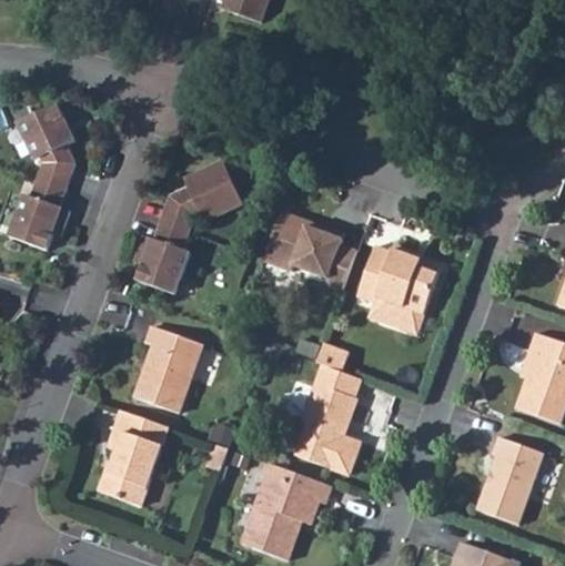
[(262,22),(270,0),(224,0),(222,9),(262,22)]
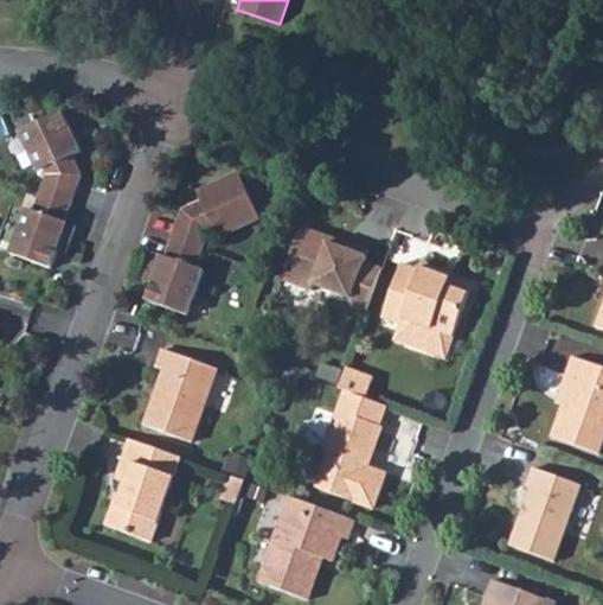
[(38,191),(68,202),(78,173),(69,154),(78,150),(59,109),(17,129),(36,170),(42,167),(44,172),(38,191)]
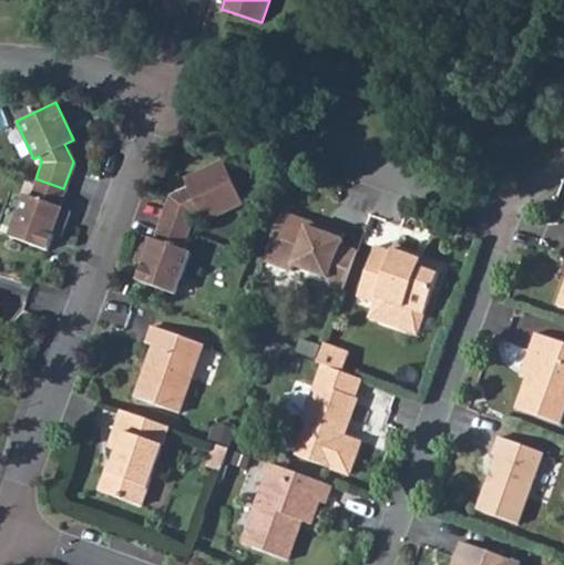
[(157,222),(186,232),(193,214),(197,212),(202,221),(241,203),(219,160),(182,177),(185,186),(167,194),(157,222)]
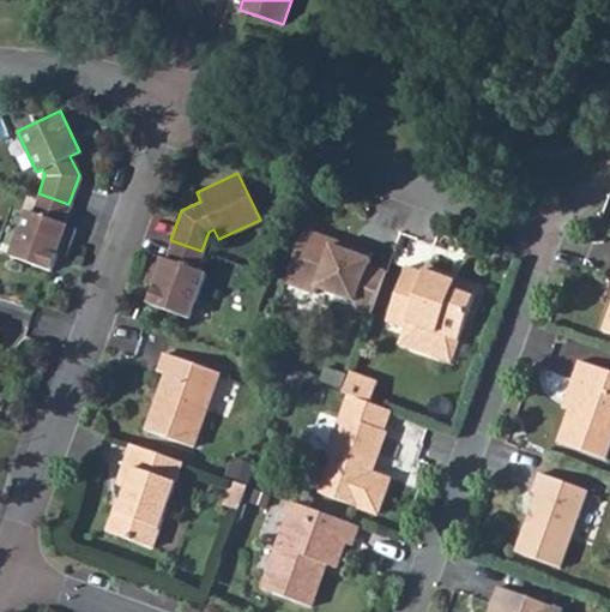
[(68,204),(38,193),(31,211),(24,209),(7,255),(49,269),(56,247),(66,250),(73,227),(62,223),(68,204)]
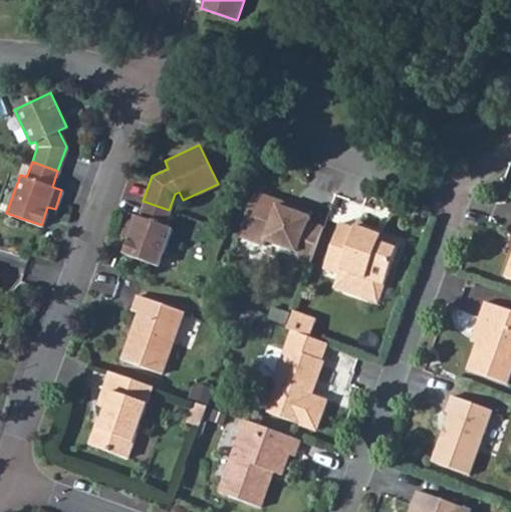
[(308,216),(275,204),(277,199),(253,191),(237,235),(261,244),(263,240),(294,251),(292,256),(307,261),(320,225),(306,220),(308,216)]
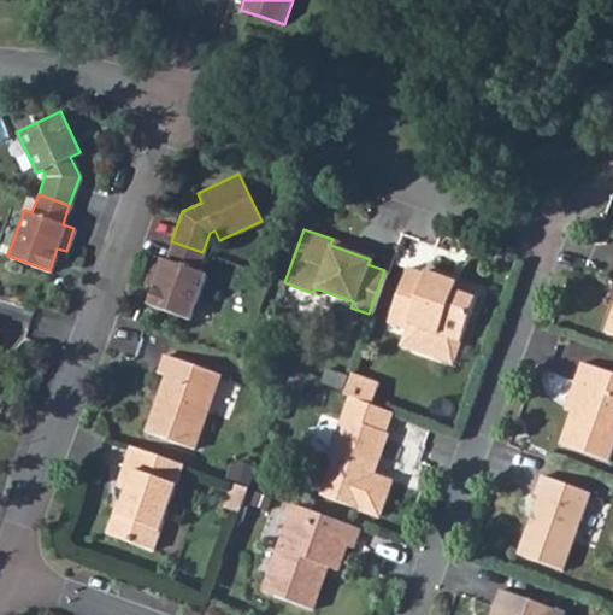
[(332,239),(330,245),(370,259),(371,253),(332,239)]
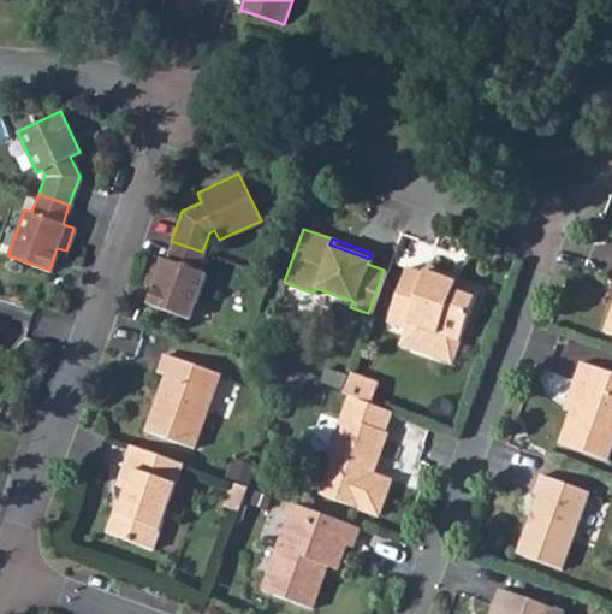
[(202,252),(171,241),(165,259),(153,254),(146,277),(154,281),(146,303),(188,318),(203,272),(196,270),(202,252)]
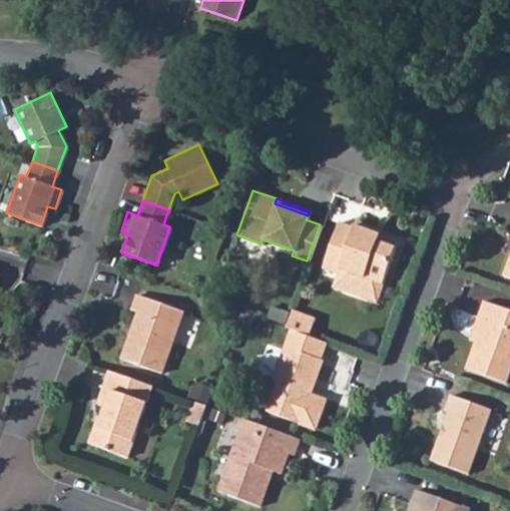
[(356,294),(370,299),(375,296),(380,283),(381,284),(397,240),(379,233),(370,230),(372,226),(355,219),(352,226),(337,221),(321,267),(337,273),(339,268),(358,275),(353,288),(356,294)]
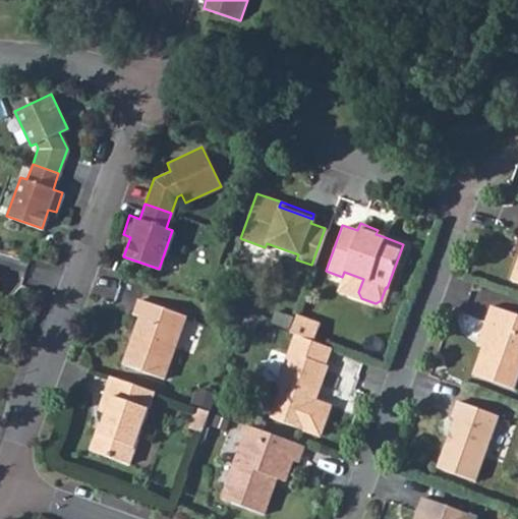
[(517,257),(516,257),(508,279),(517,282),(517,257)]
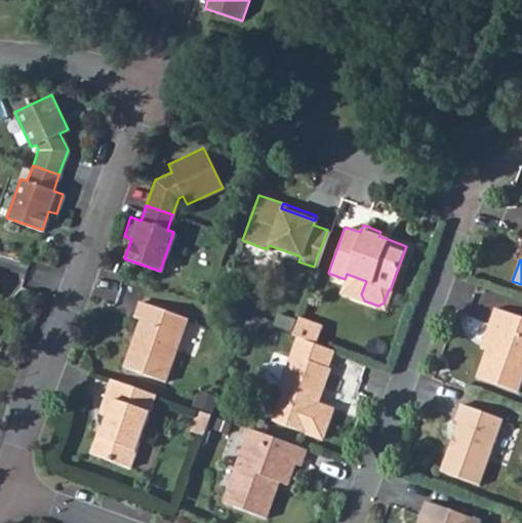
[(139,318),(122,366),(163,380),(186,317),(138,299),(133,316),(139,318)]
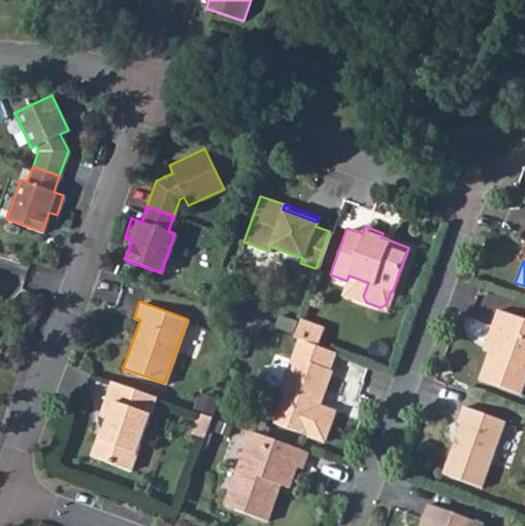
[(495,327),(487,351),(477,379),(519,394),(524,375),(524,319),(496,308),(490,325),(495,327)]
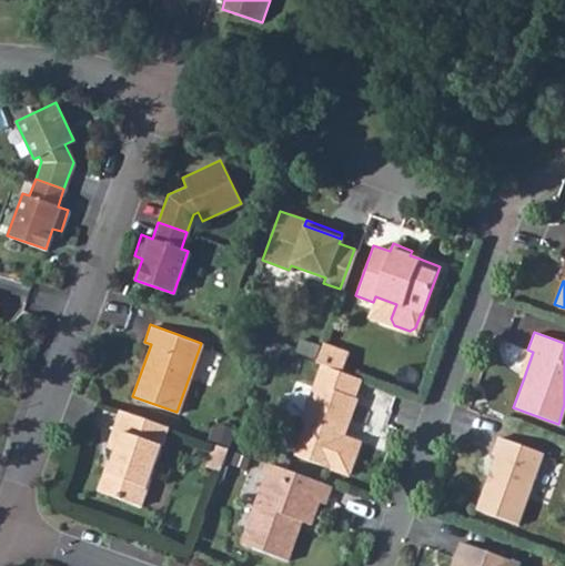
[(321,342),(314,362),(320,364),(336,370),(343,350),(321,342)]
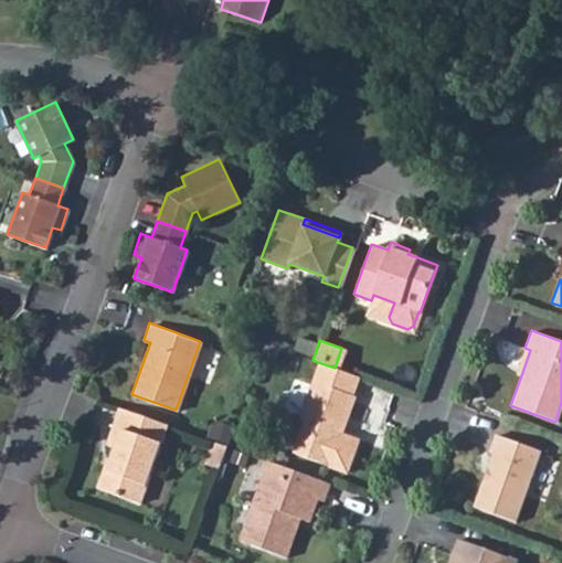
[(525,348),(515,373),(521,375),(530,350),(525,348)]
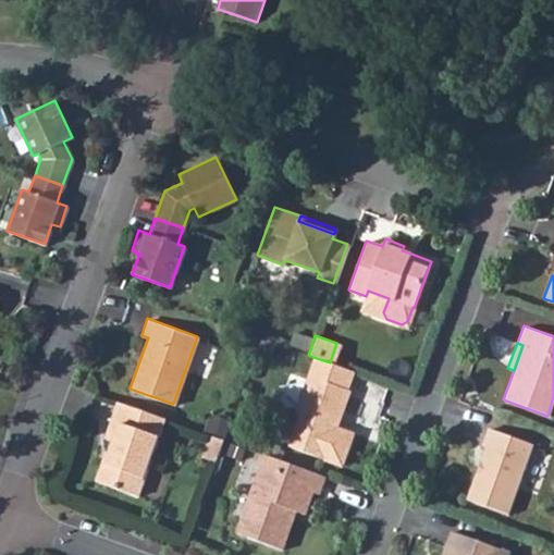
[(345,389),(352,370),(330,362),(314,357),(295,408),(298,416),(287,445),(340,465),(351,433),(329,424),(332,416),(339,412),(347,390),(345,389)]
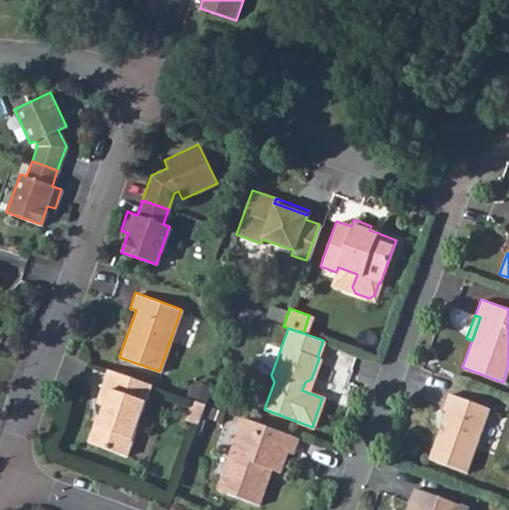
[(104,405),(97,426),(93,425),(87,441),(125,455),(150,384),(108,369),(96,402),(104,405)]
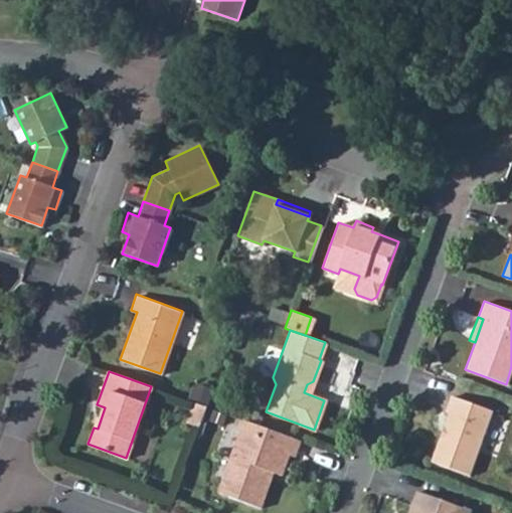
[(450,413),(433,462),(470,476),(493,411),(453,396),(447,412),(450,413)]
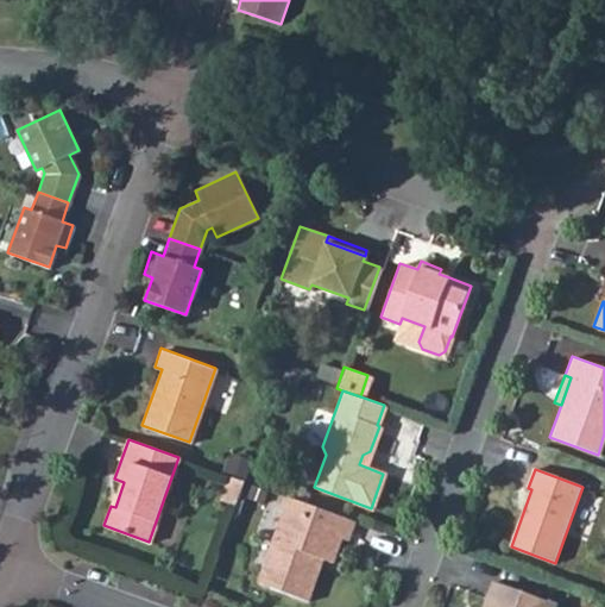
[(219,499),(234,504),(243,481),(228,475),(219,499)]
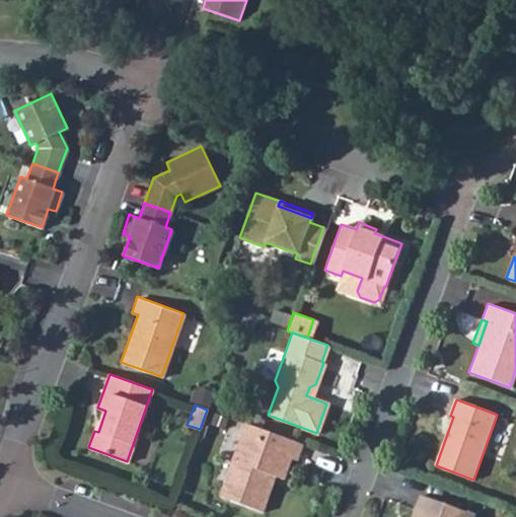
[(302,443),(244,423),(218,496),(262,511),(274,475),(283,478),(290,457),(296,460),(302,443)]
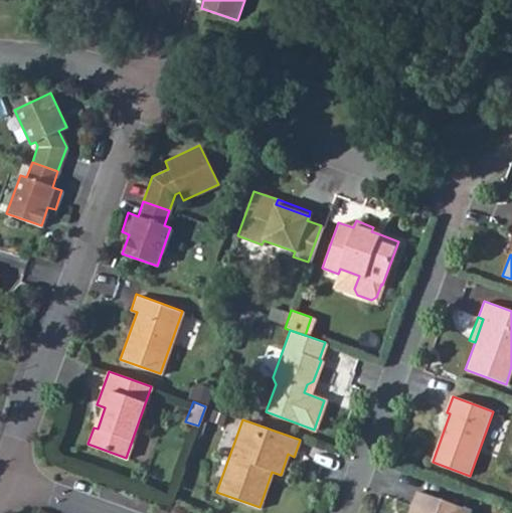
[(414,509),(412,512),(469,512),(471,511),(415,492),(409,507),(414,509)]
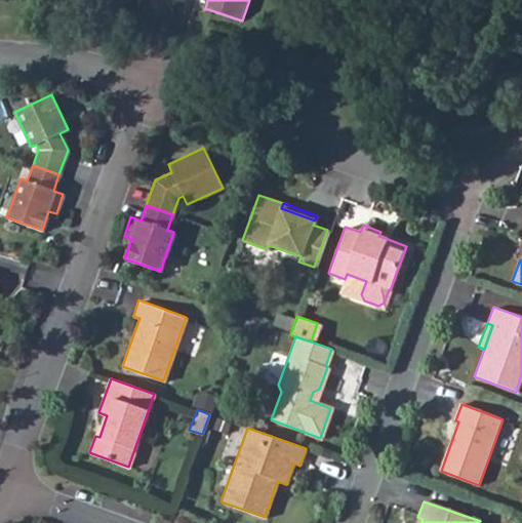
All buildings are outlined.
